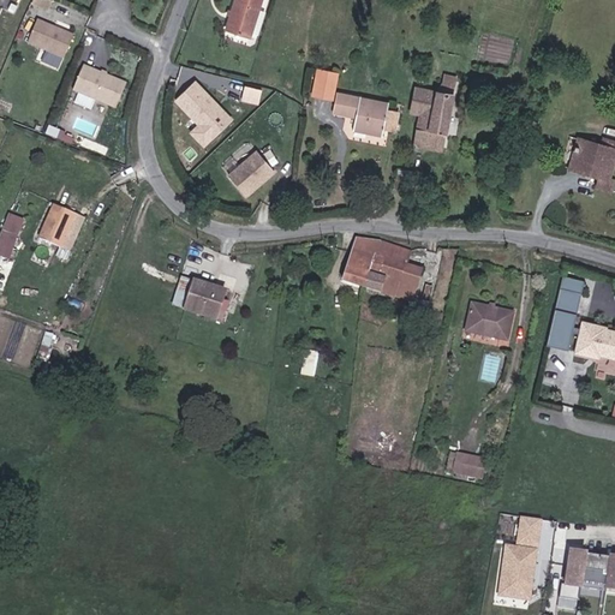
[(240,28),(262,35),(272,0),(244,0),(240,13),(245,15),(240,28)]
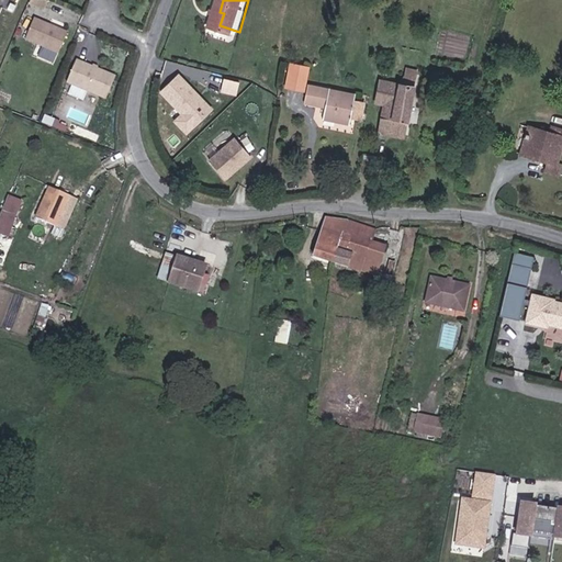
[(67,58),(75,38),(42,25),(34,44),(67,58)]
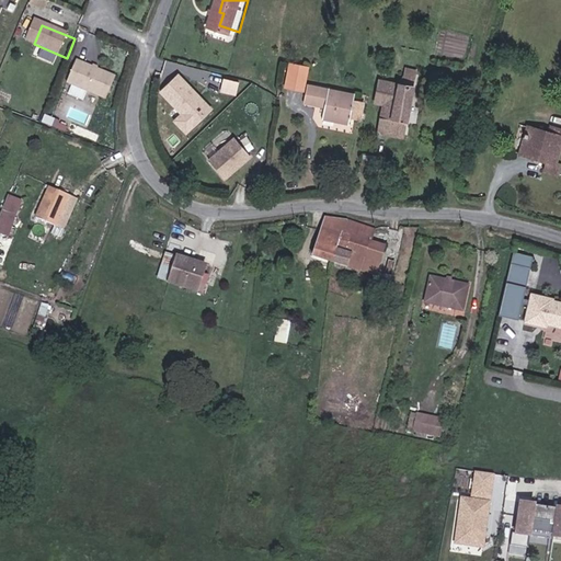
[(283,89),(299,92),(306,68),(288,65),(283,89)]
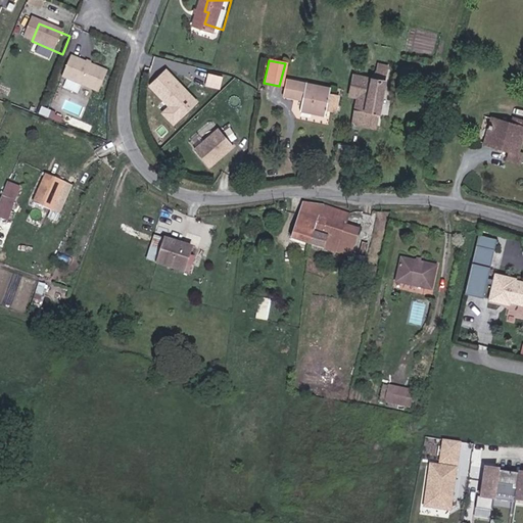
[(106,98),(115,78),(79,63),(70,84),(106,98)]
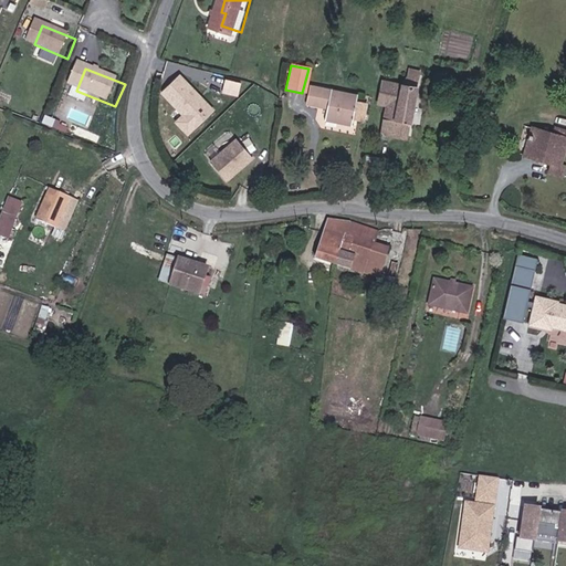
[(181,114),(175,121),(189,135),(217,108),(181,72),(160,92),(181,114)]
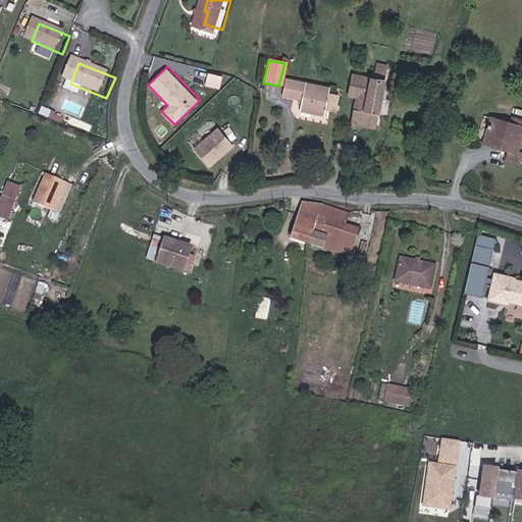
[(367,135),(383,135),(389,68),(377,67),(373,93),(365,93),(361,113),(368,113),(367,135)]
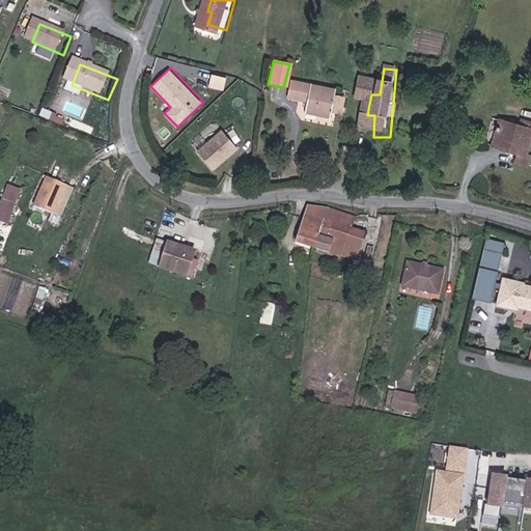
[(225,89),(227,76),(211,73),(208,86),(225,89)]
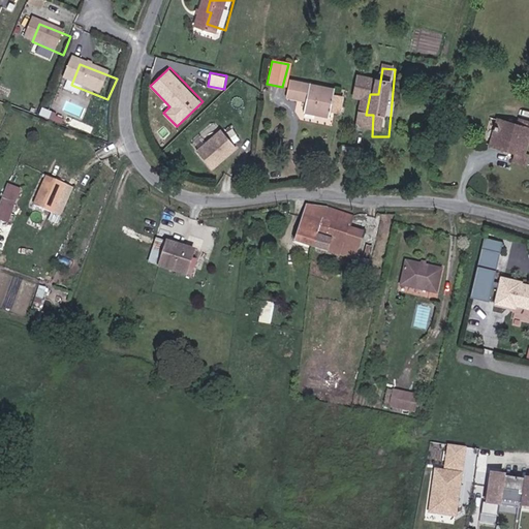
[(304,114),(329,119),(334,89),(291,81),(288,97),(307,101),(304,114)]
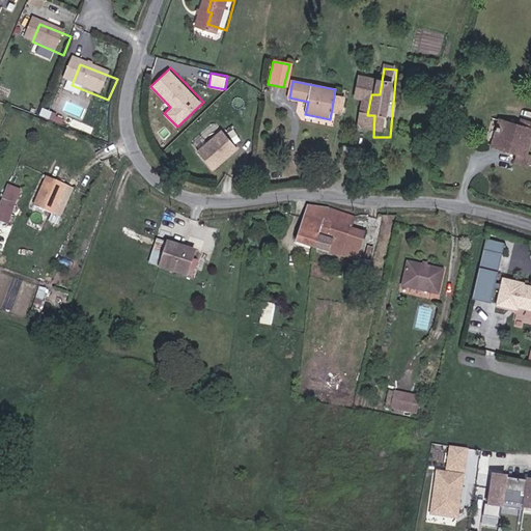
[(530,151),(530,152),(530,150),(530,129),(501,120),(494,145),(521,152),(519,161),(530,164),(530,151)]
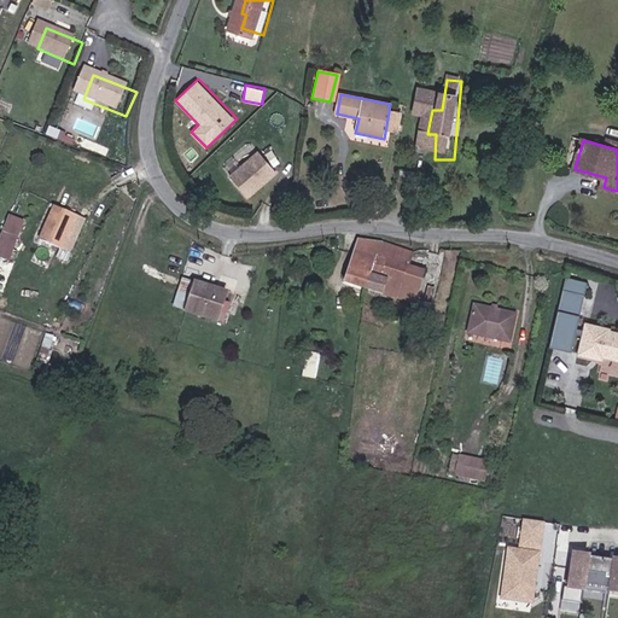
[(243,184),(261,203),(289,178),(272,158),(243,184)]
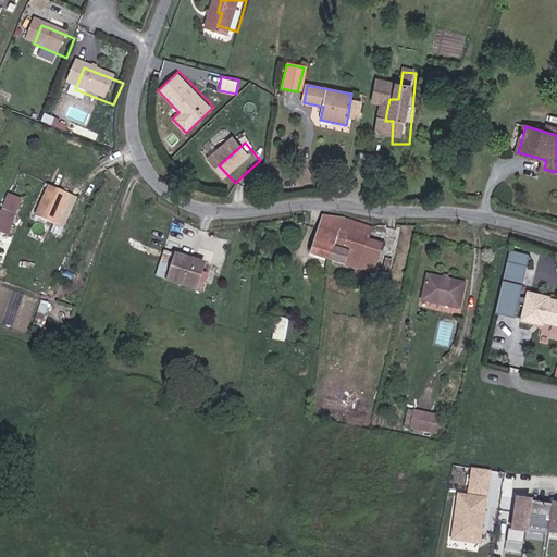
[(0,218),(0,231),(12,234),(22,196),(7,192),(0,218)]
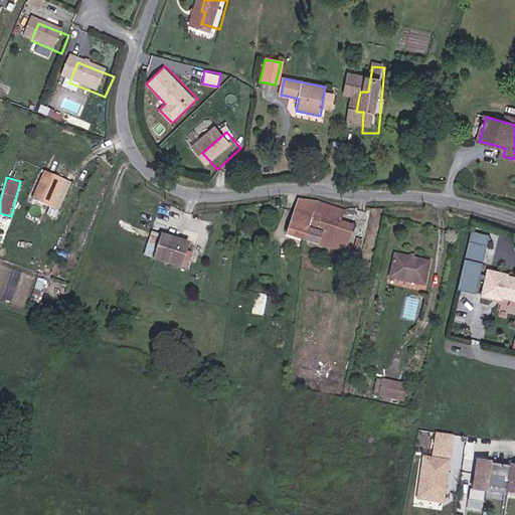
[(41,208),(55,213),(69,184),(53,178),(41,208)]
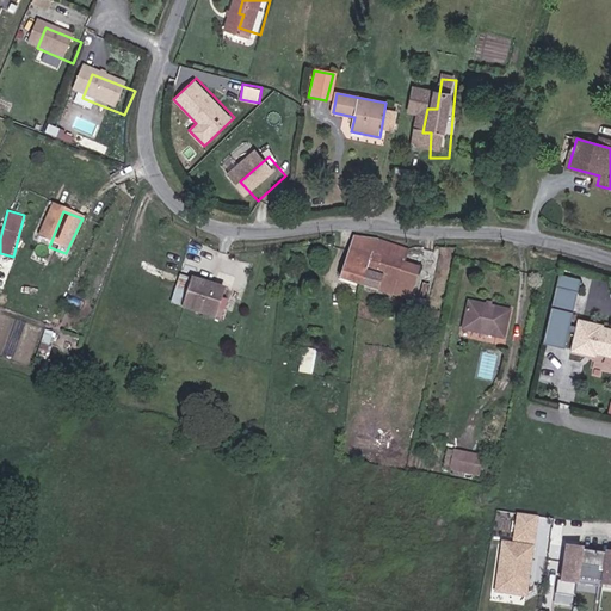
[(389,276),(394,260),(380,254),(383,241),(366,235),(364,238),(350,279),(374,288),(376,272),(389,276)]
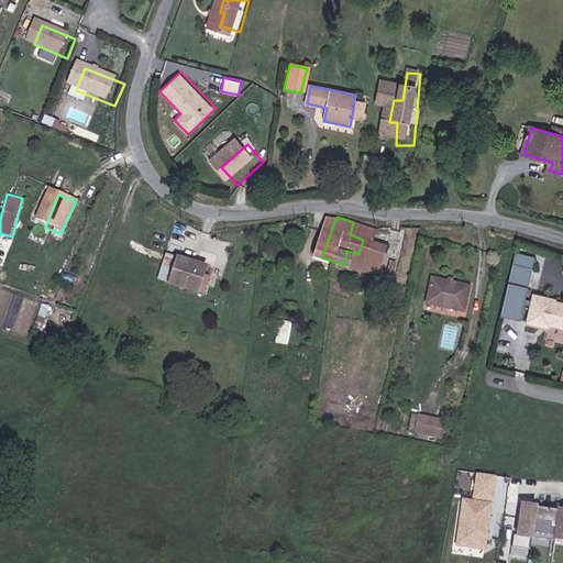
[(368,273),(377,241),(381,232),(353,222),(350,234),(363,240),(359,254),(346,251),(344,265),(368,273)]
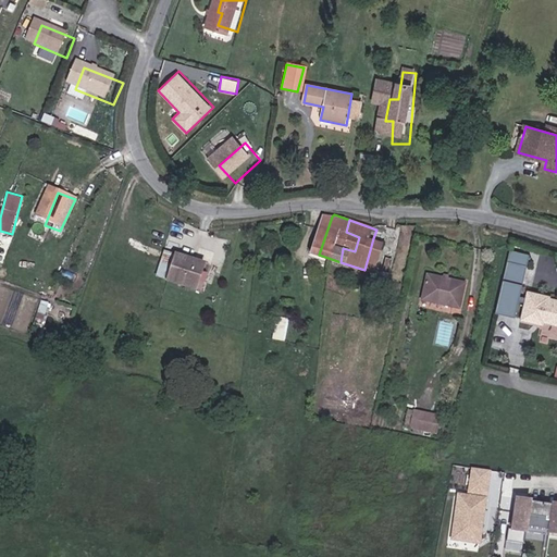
[(0,273),(14,238),(0,233),(0,273)]
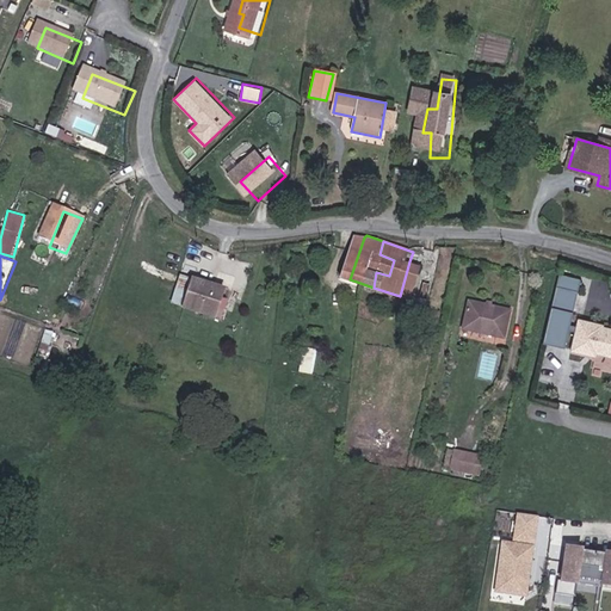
[(400,296),(415,301),(425,266),(409,261),(400,296)]
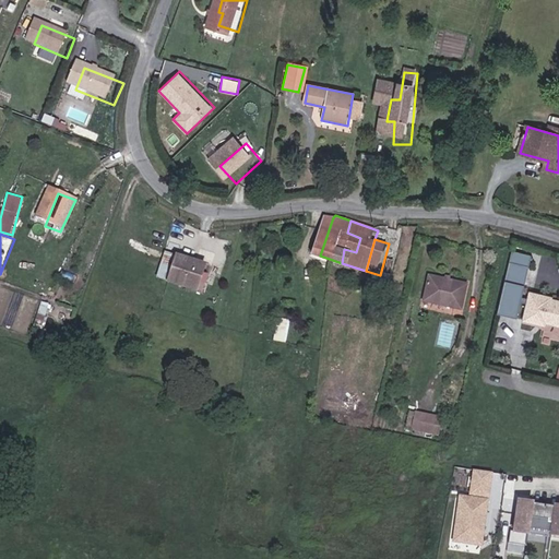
[(498,312),(519,317),(532,253),(511,249),(498,312)]
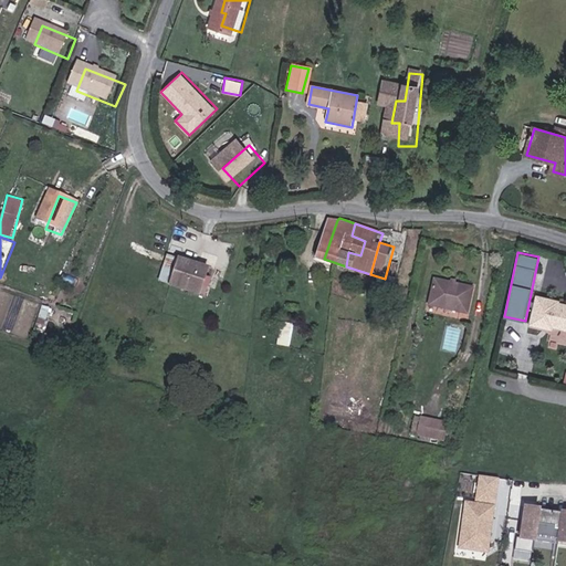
[(164,286),(177,291),(185,262),(174,258),(164,286)]
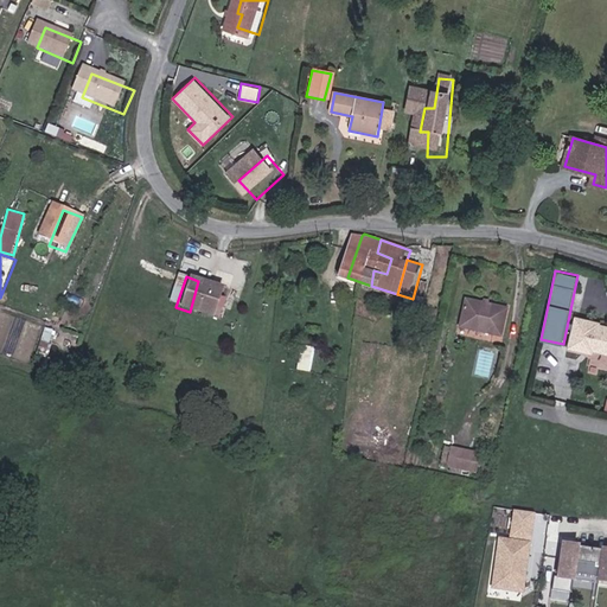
[(219,319),(223,307),(228,289),(198,281),(190,312),(219,319)]
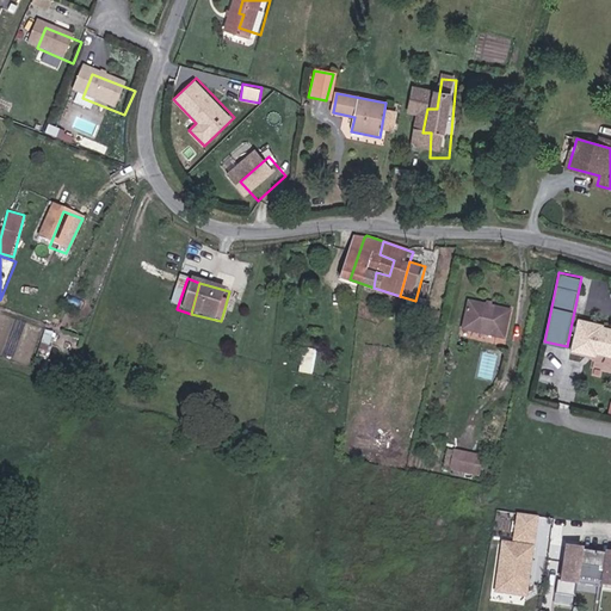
[(224,309),(233,310),(238,294),(229,291),(224,309)]
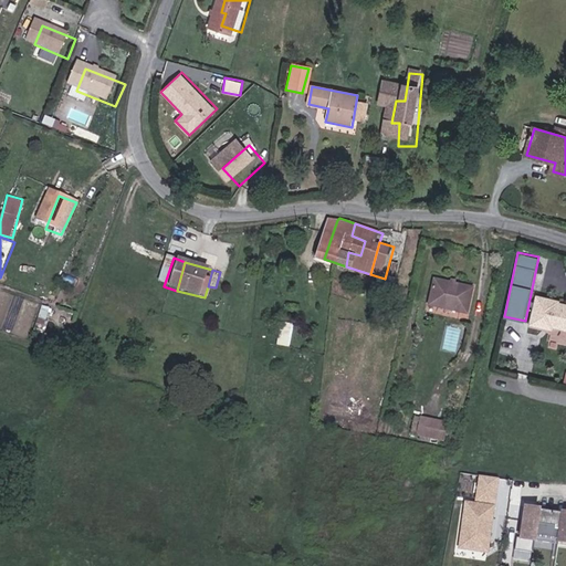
[(430,312),(473,320),(479,285),(436,279),(430,312)]
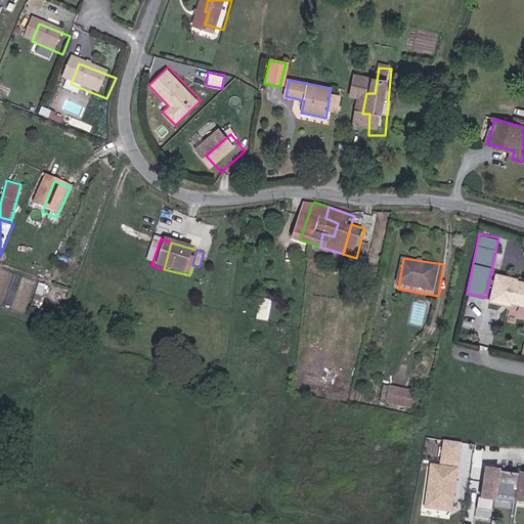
[(497,299),(509,301),(514,273),(504,271),(497,299)]
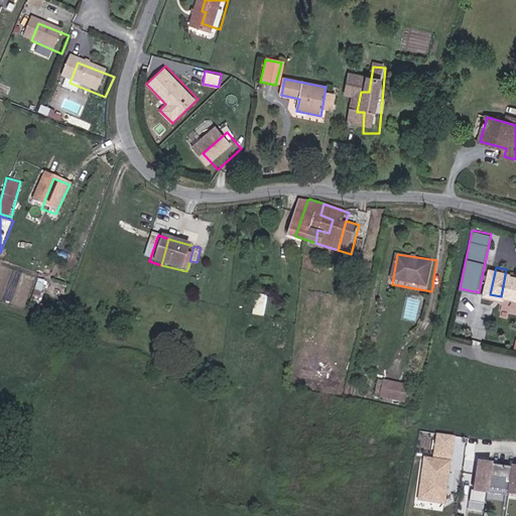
[(512,296),(515,297),(515,270),(506,269),(501,296),(512,299),(512,296)]
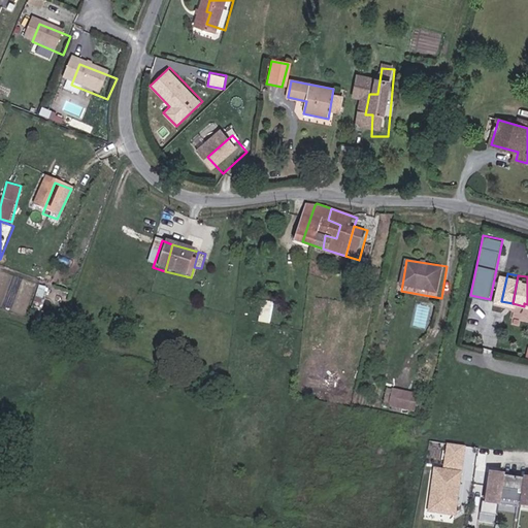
[(264,302),(260,317),(270,319),(274,305),(264,302)]
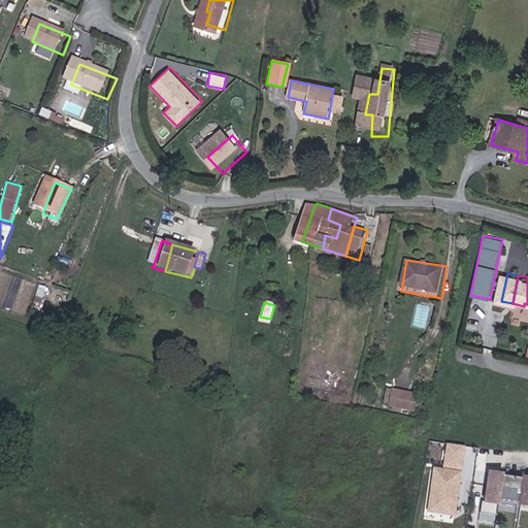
[(386,408),(392,409),(395,390),(389,389),(386,408)]
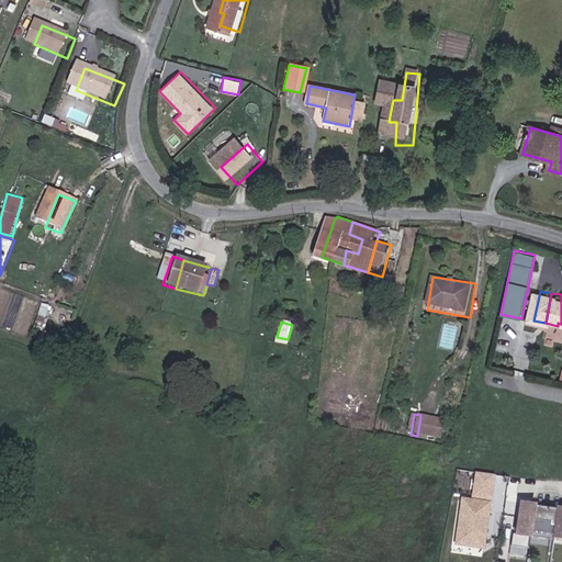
[(417,436),(445,440),(448,419),(420,415),(417,436)]
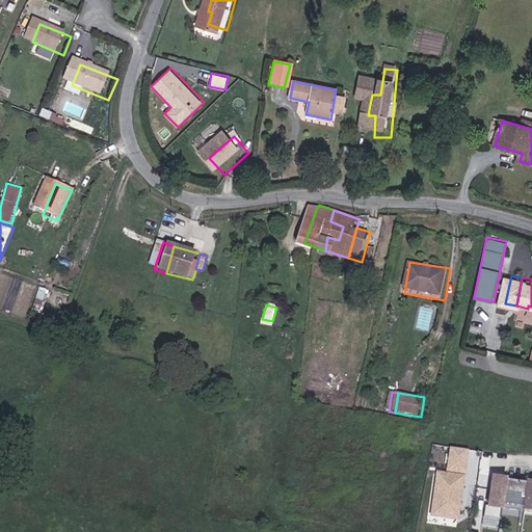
[(451,463),(484,468),(485,447),(454,444),(451,463)]
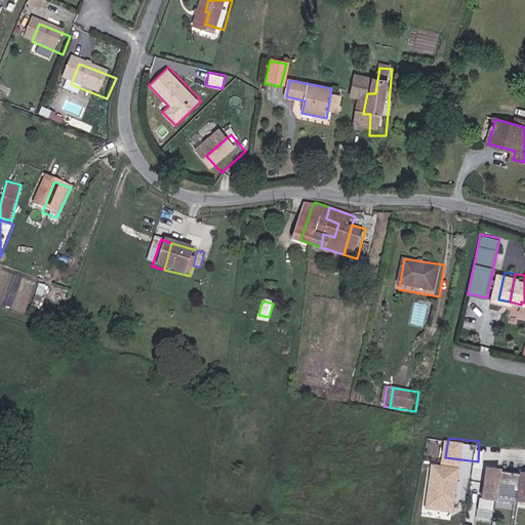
[(489,495),(509,498),(515,469),(493,466),(489,495)]
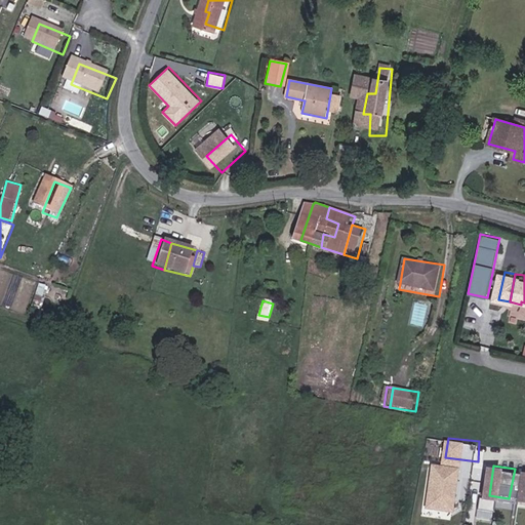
[(509,498),(524,499),(524,470),(515,469),(509,498)]
